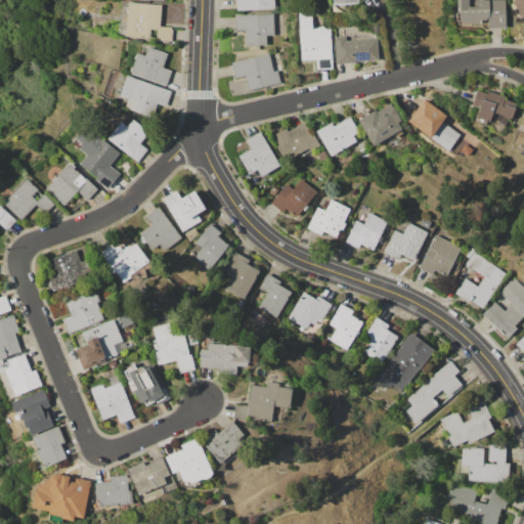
[(273,0),(274,10),(235,11),(235,0),(273,0)]
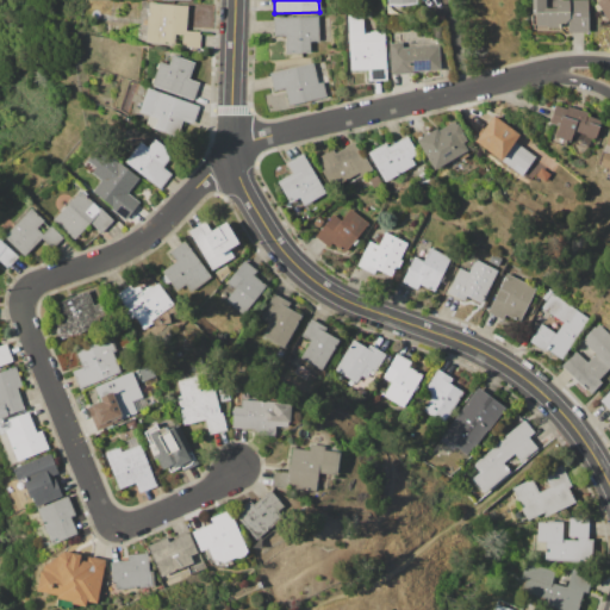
[(555,0),(587,0),(587,7),(587,32),(566,32),(566,26),(548,26),(546,29),(534,29),(534,25),(530,25),(530,14),(531,14),(531,0),(546,0),(546,7),(555,7),(555,0)]
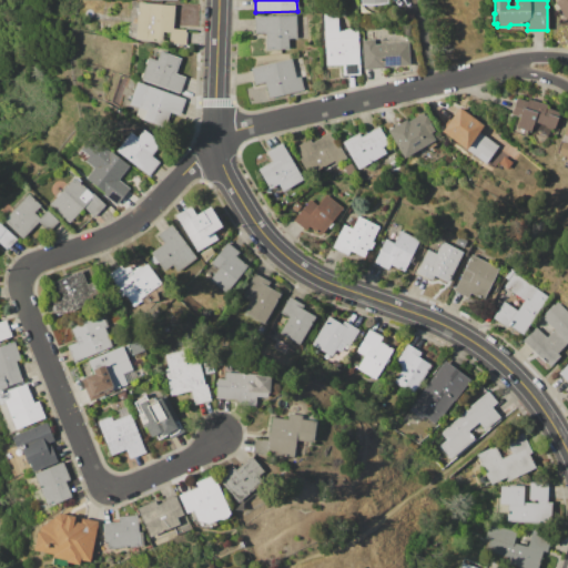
[(555,1),(556,0),(567,0),(567,17),(565,19),(563,14),(561,16),(557,8),(558,8),(555,1)]
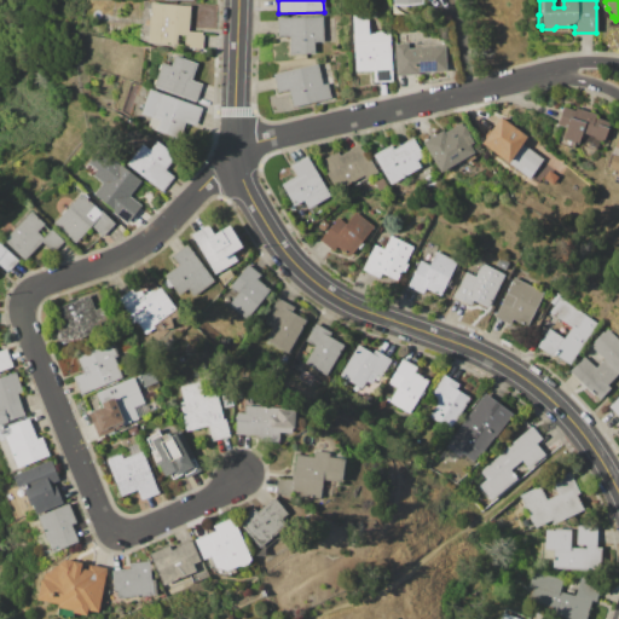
[(150,3),(190,6),(187,32),(202,33),(202,35),(203,35),(202,48),(184,47),(184,46),(175,45),(146,42),(150,3)]
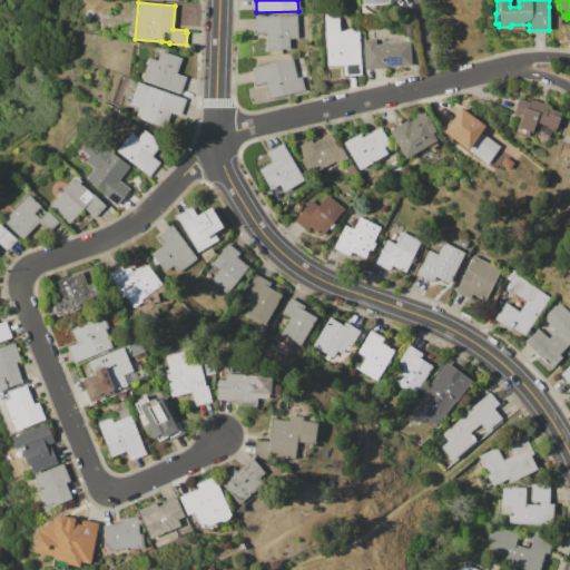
[(323,13),(338,12),(340,28),(338,28),(338,31),(345,30),(359,29),(361,75),(343,76),(343,65),(327,66),(323,13)]
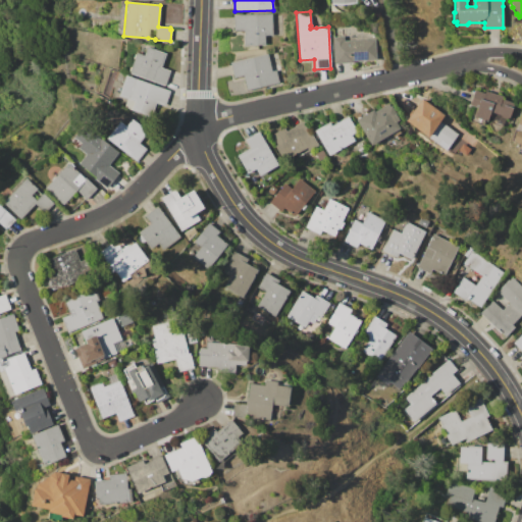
[(232,15),(271,13),(272,35),(265,35),(265,45),(243,46),(243,31),(233,31),(232,15)]
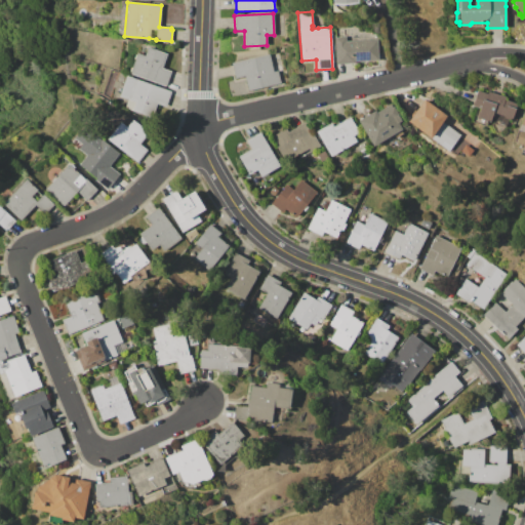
[(334,37),(345,36),(346,41),(377,38),(378,58),(355,61),(355,63),(336,64),(334,37)]
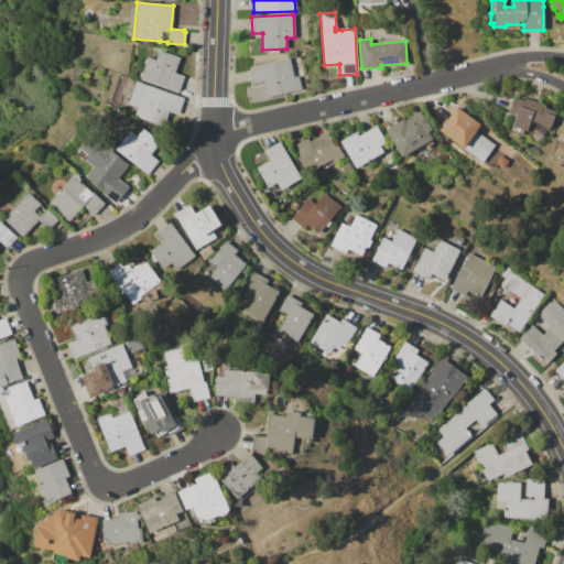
[(139,78),(140,76),(139,76),(140,72),(141,72),(144,64),(143,63),(144,58),(147,58),(147,56),(155,60),(159,50),(160,51),(161,50),(165,52),(165,53),(179,57),(174,72),(184,76),(179,91),(139,78)]
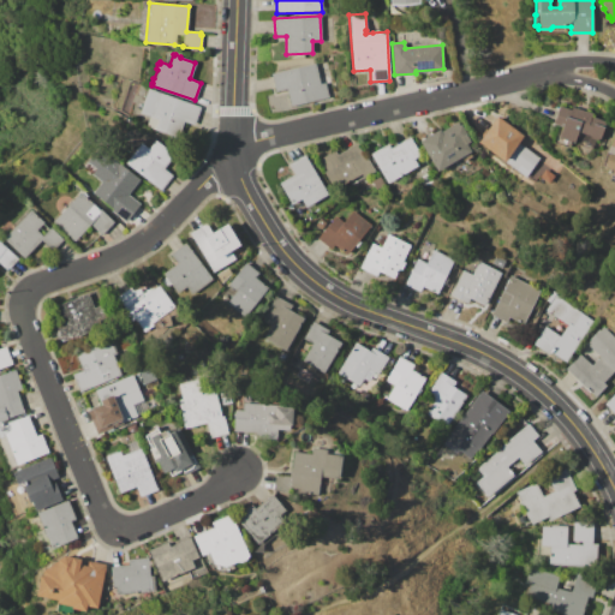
[(270,73),(315,63),(320,83),(326,82),(329,97),(291,106),(287,89),(275,93),(270,73)]
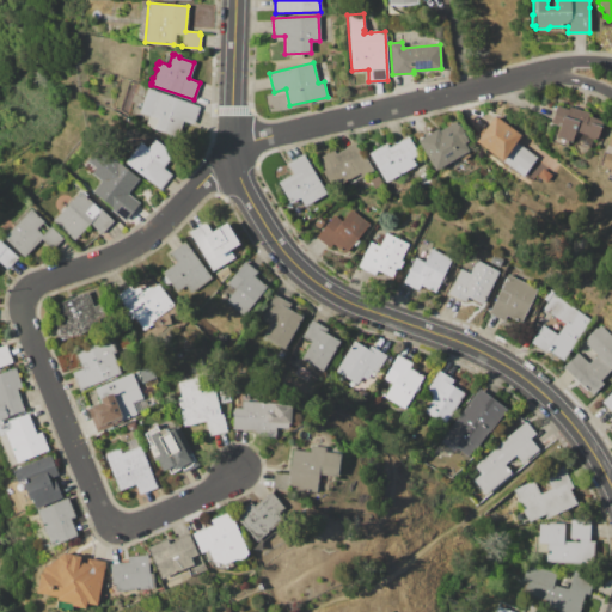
[(147,89),(199,106),(193,124),(182,121),(176,136),(146,126),(148,116),(138,112),(147,89)]
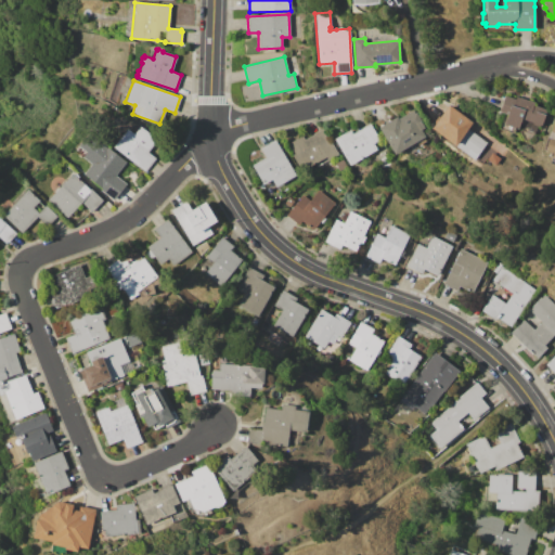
[(504,95),(514,99),(515,95),(534,102),(533,105),(546,110),(541,126),(520,118),(517,129),(515,128),(514,132),(499,127),(504,113),(500,112),(504,95)]
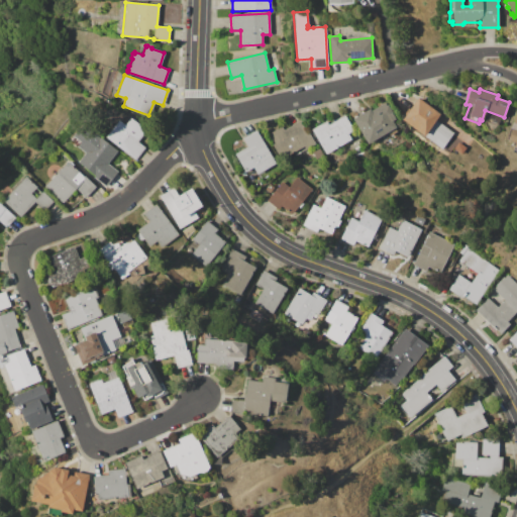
[(402,118),(419,96),(441,113),(435,120),(453,133),(441,148),(402,118)]
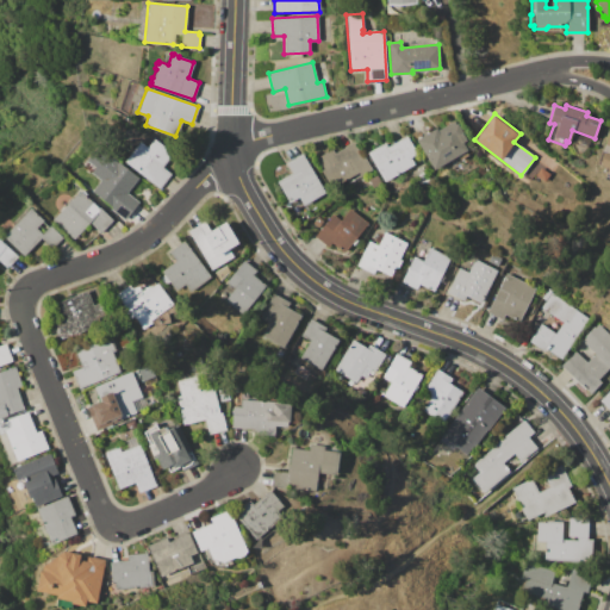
[(416,139),(436,128),(437,130),(447,125),(444,122),(450,118),(452,122),(454,120),(455,124),(456,124),(462,132),(461,134),(466,141),(462,143),(467,149),(434,169),(416,139)]
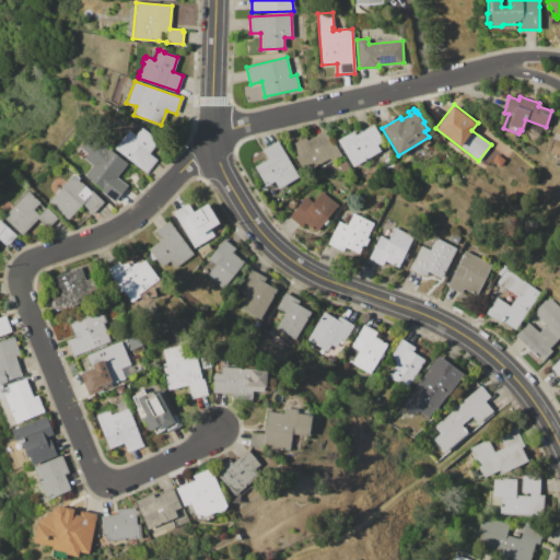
[(549,151),(555,139),(559,141),(559,135),(555,132),(559,118),(559,165),(555,163),(558,154),(549,151)]
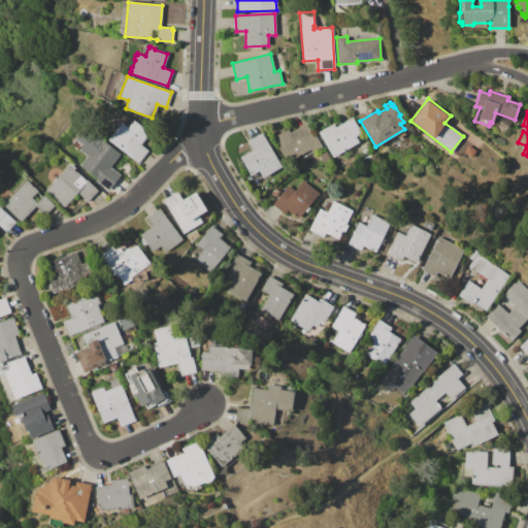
[(318,132),(332,123),(335,128),(352,118),(361,133),(356,136),(359,141),(332,157),(318,132)]
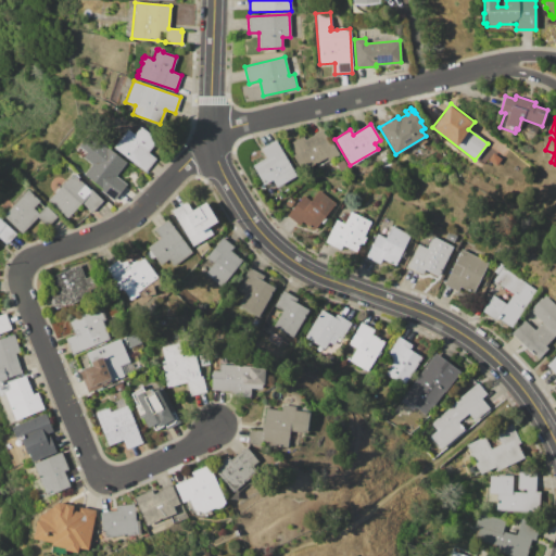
[(113,148),(128,129),(135,135),(140,127),(156,139),(147,152),(155,159),(144,172),(113,148)]
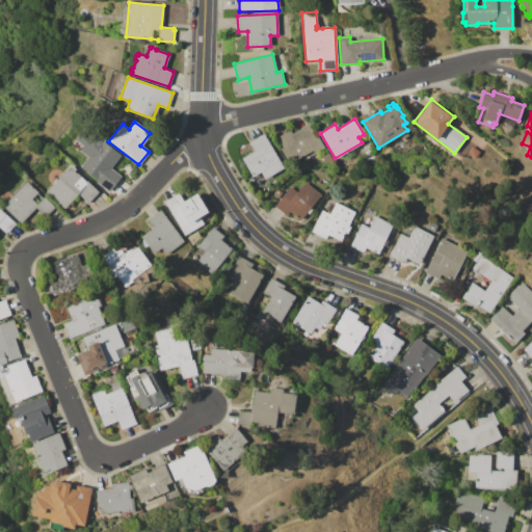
[(274,138),(289,130),(292,134),(309,125),(316,137),(318,136),(324,149),(315,154),(315,153),(303,159),(302,157),(290,164),(274,138)]
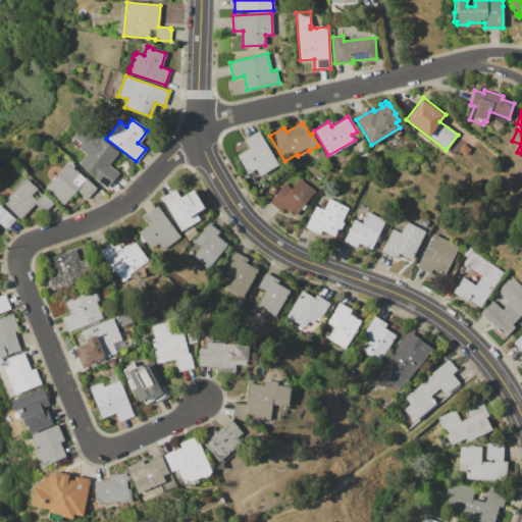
[(76,164),(85,153),(77,148),(81,144),(72,138),(83,124),(118,151),(108,165),(119,173),(107,189),(94,178),(94,177),(76,164)]
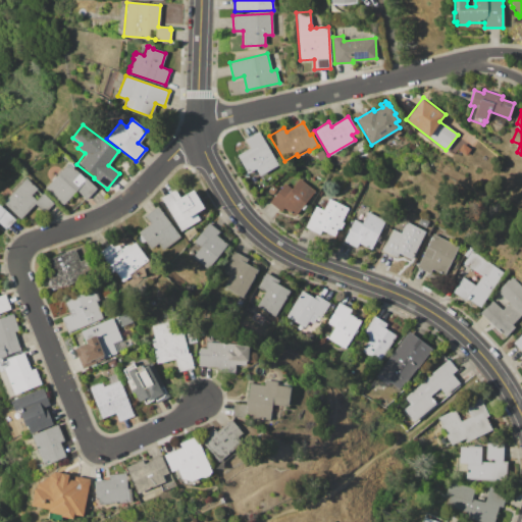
[(258,131),(278,165),(260,176),(256,169),(247,174),(236,155),(249,147),(244,139),(258,131)]
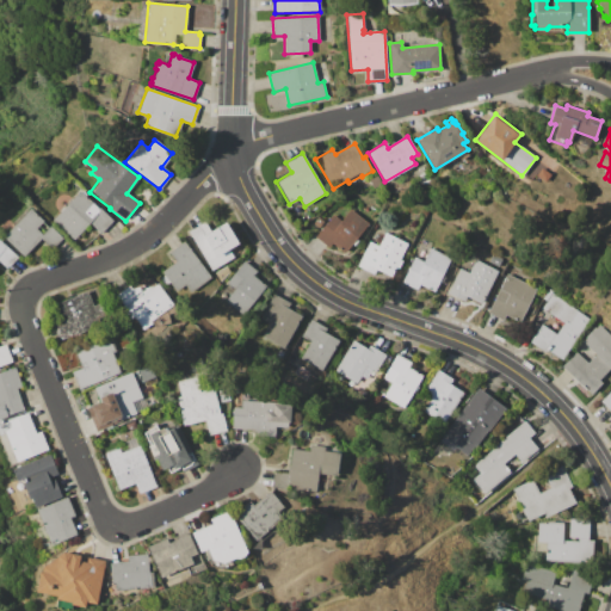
[(51,218),(79,189),(81,191),(82,191),(86,195),(84,197),(86,198),(87,197),(93,203),(98,209),(99,208),(112,221),(100,234),(90,223),(74,240),(51,218)]
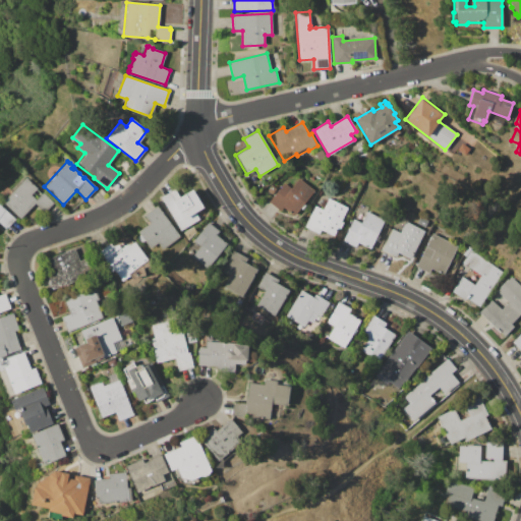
[(2,201),(25,177),(42,193),(43,192),(54,203),(44,213),(35,204),(20,219),(2,201)]
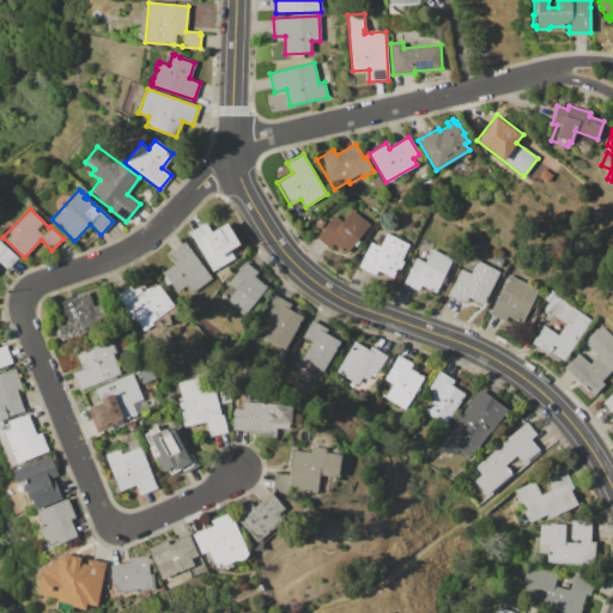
[(316,237),(334,214),(343,222),(351,210),(370,223),(357,240),(359,241),(356,247),(353,244),(346,254),(333,243),(331,248),(316,237)]
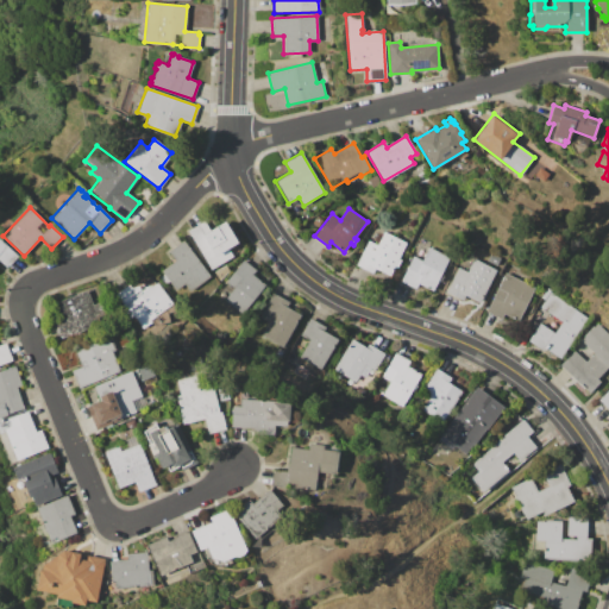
[(313,223),(318,217),(322,220),(318,226),(313,223)]
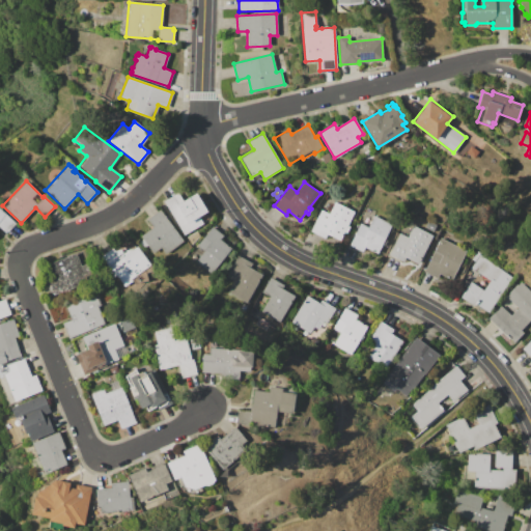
[(163,200),(177,192),(183,201),(197,193),(207,211),(198,216),(202,223),(184,234),(163,200)]
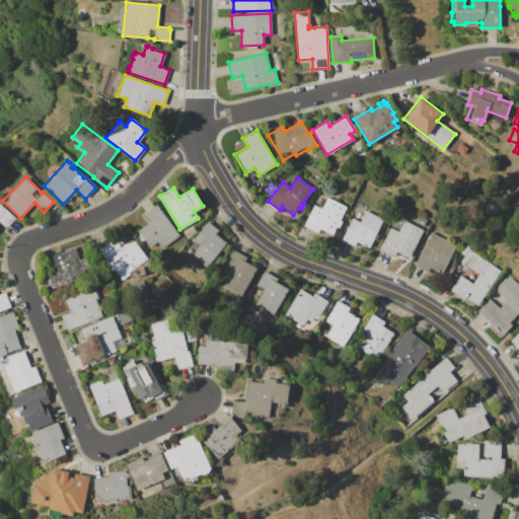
[(303,225),(314,205),(320,209),(327,197),(346,207),(339,220),(343,222),(339,228),(336,226),(331,235),(319,228),(317,233),(303,225)]
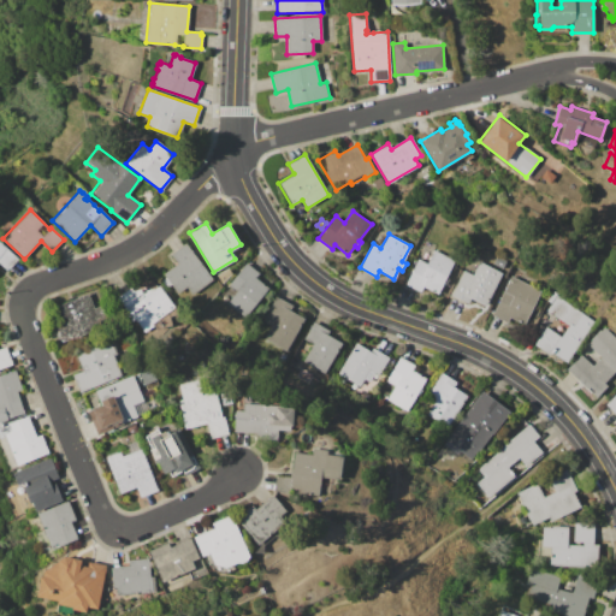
[(0,242),(18,260),(7,271),(0,265),(0,242)]
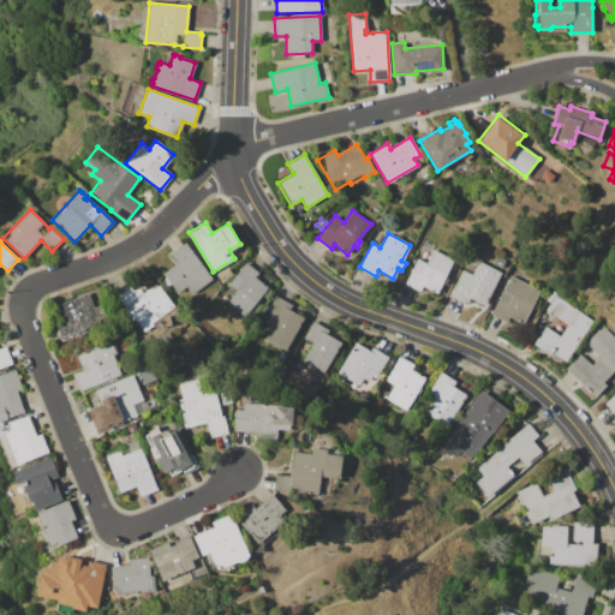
[(184,243),(212,279),(191,294),(186,287),(178,293),(162,273),(175,262),(169,254),(184,243)]
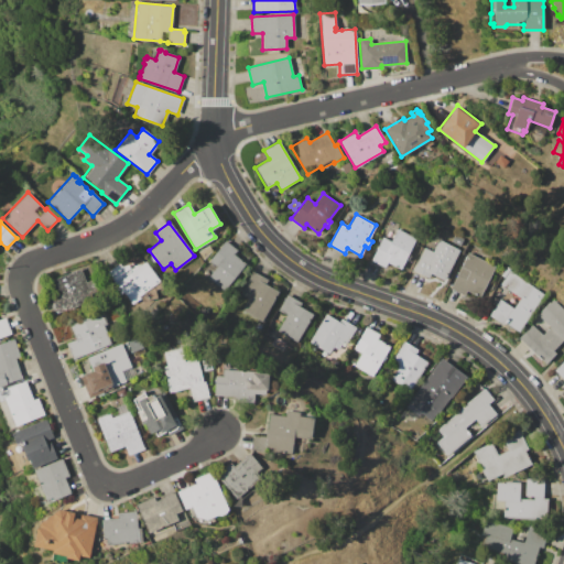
[(371,260),(382,237),(391,241),(391,239),(390,239),(393,230),(396,231),(397,229),(415,238),(409,253),(412,255),(409,261),(405,259),(401,269),(388,262),(386,267),(371,260)]
